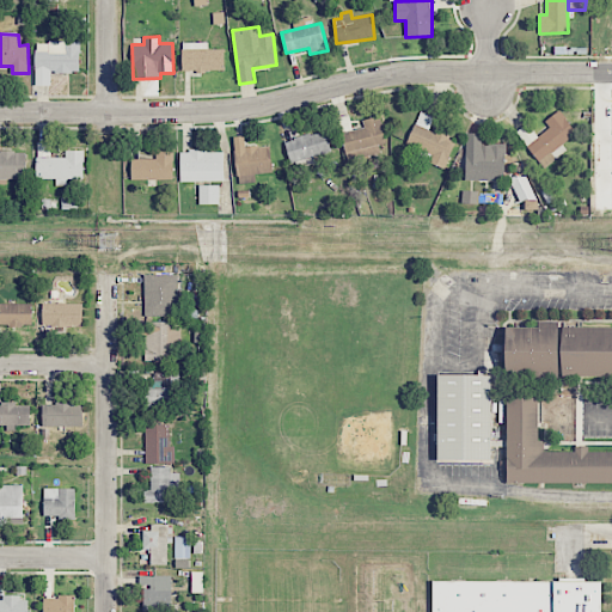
[(80,42),(35,42),(36,86),(51,86),(51,73),(80,72),(80,42)]
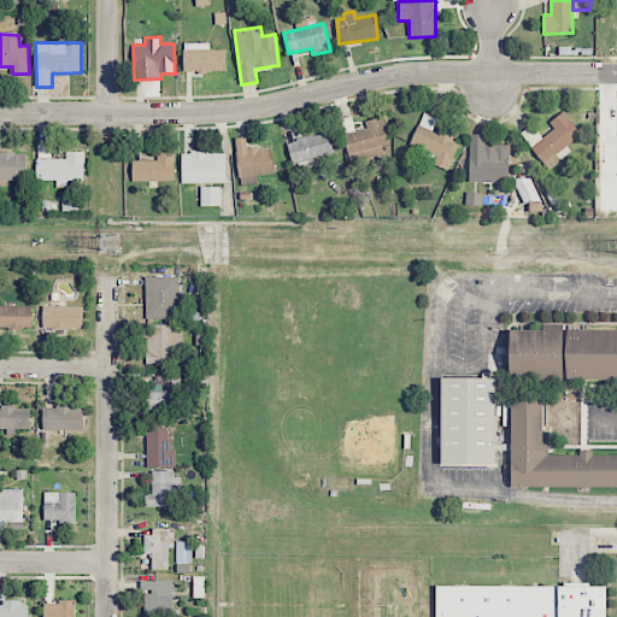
[(184,72),(227,71),(227,50),(210,50),(210,42),(184,43),(184,72)]
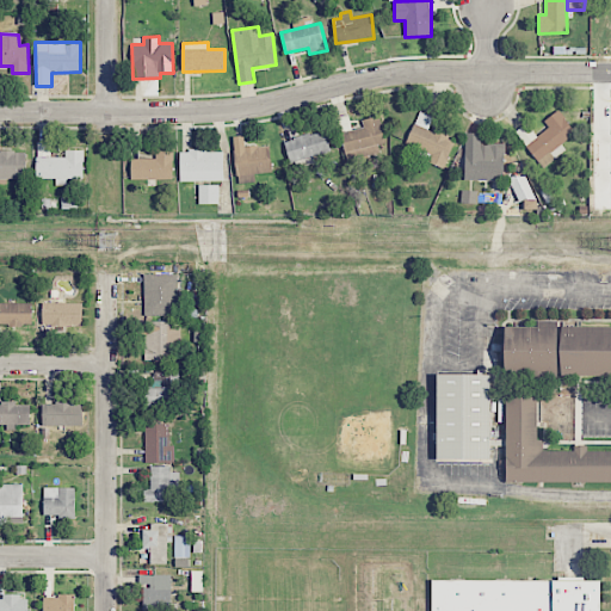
[(537,136),(526,123),(516,133),(537,161),(575,133),(559,110),(543,122),(549,128),(537,136)]
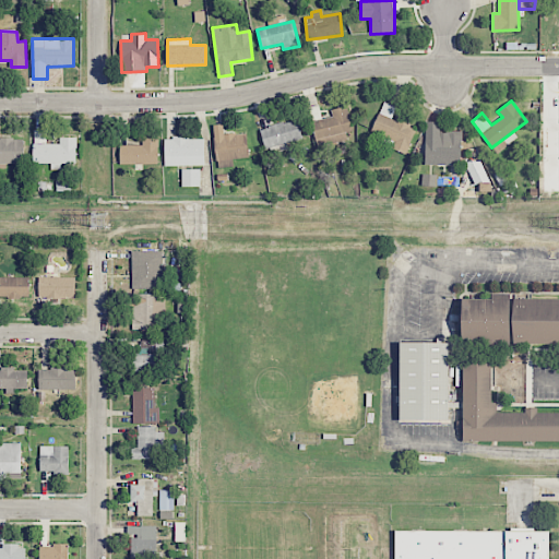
[(406,154),(416,127),(392,118),(396,107),(383,102),(372,132),(394,140),(391,149),(406,154)]
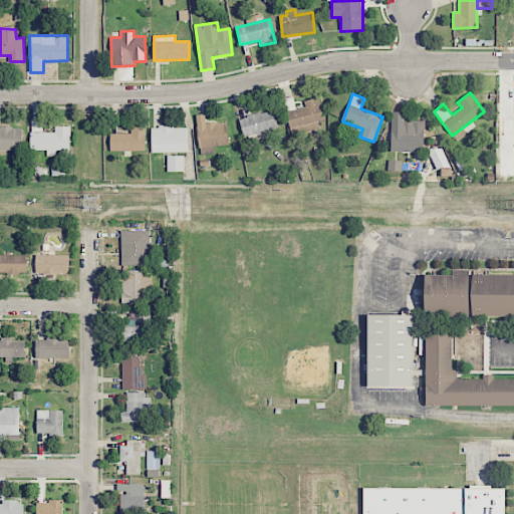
[(305,107),(287,111),(292,135),(318,130),(317,122),(324,121),(319,97),(304,100),(305,107)]
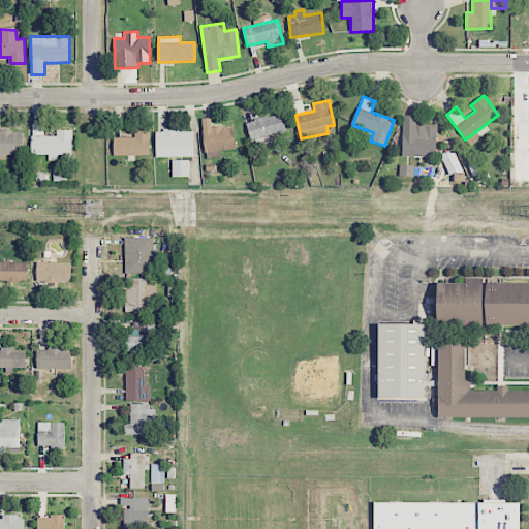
[(286,134),(281,113),(247,122),(253,143),(286,134)]
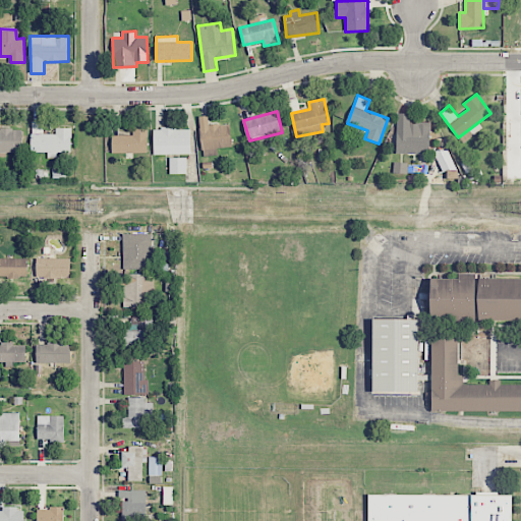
[(232,147),(229,123),(209,126),(208,116),(198,117),(203,150),(232,147)]
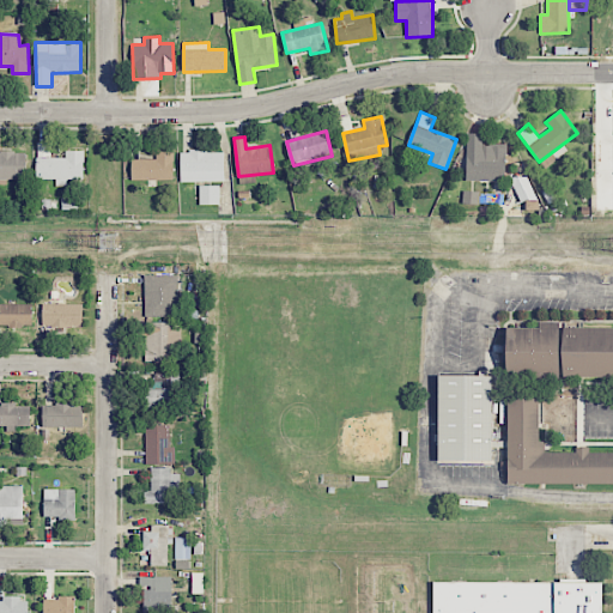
[(49,158),(49,143),(36,143),(36,178),(55,178),(55,186),(67,186),(67,180),(84,178),(84,150),(65,151),(65,158),(49,158)]
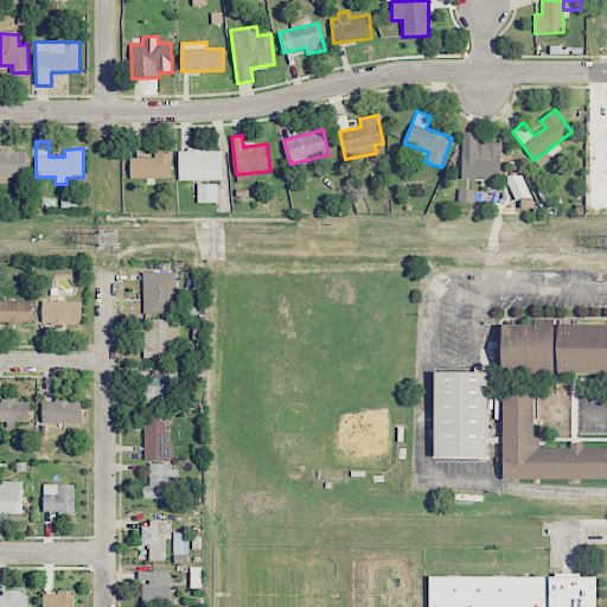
[(461,151),(462,179),(500,179),(500,145),(484,145),(484,151),(461,151)]
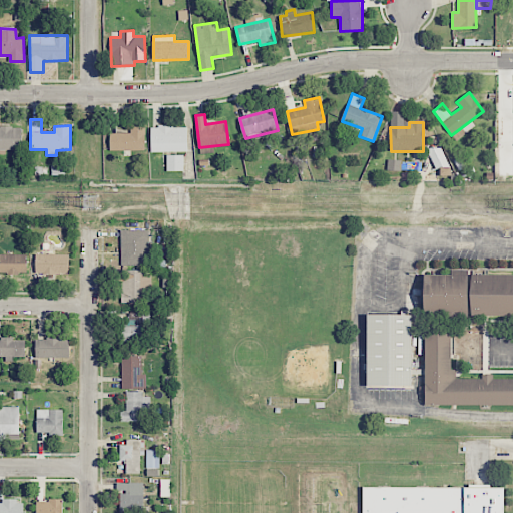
[(0,126),(0,149),(21,149),(21,126),(0,126)]
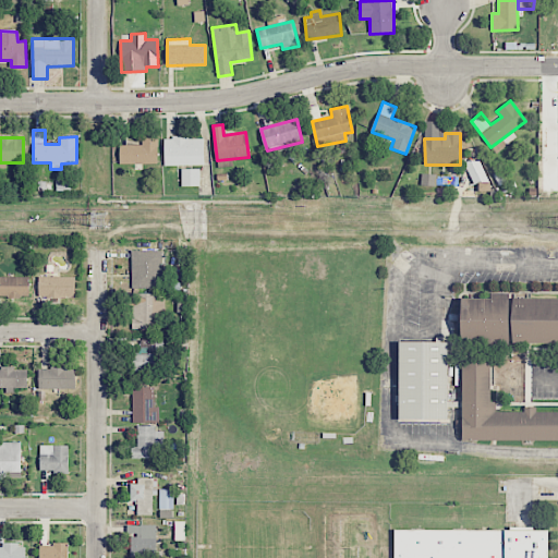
[(158,164),(158,137),(142,138),(142,145),(119,145),(120,165),(158,164)]
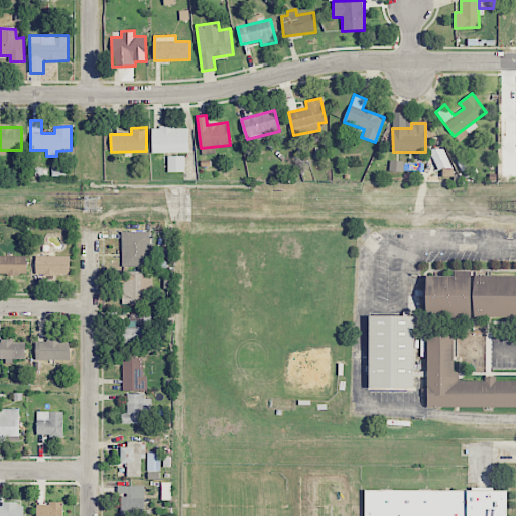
[(188,127),(151,128),(152,153),(188,152),(188,127)]
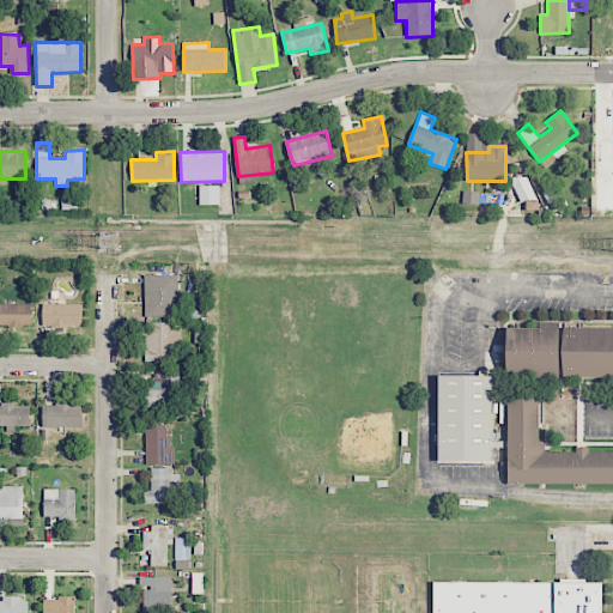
[(511,178),(519,204),(535,199),(528,174),(511,178)]
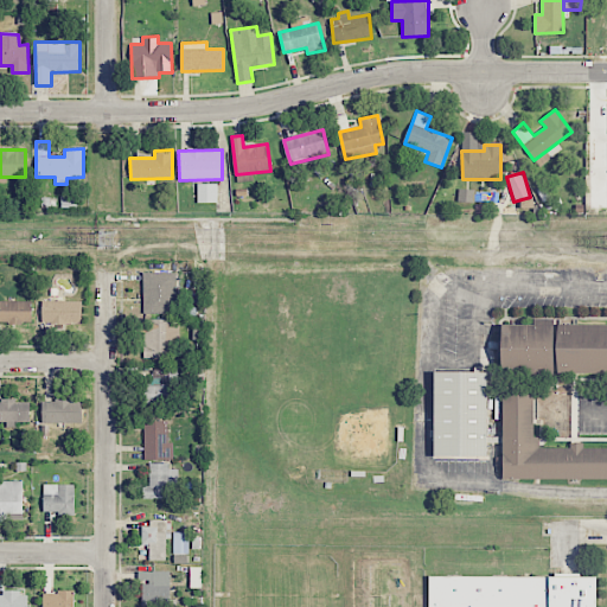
[(218,184),(198,184),(198,203),(218,203),(218,184)]
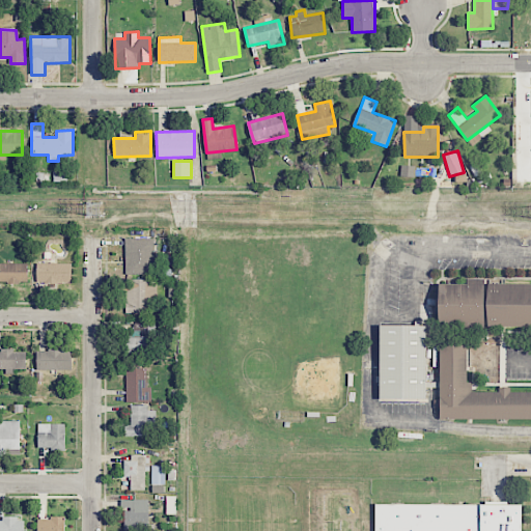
[(152,275),(154,239),(126,238),(124,274),(152,275)]
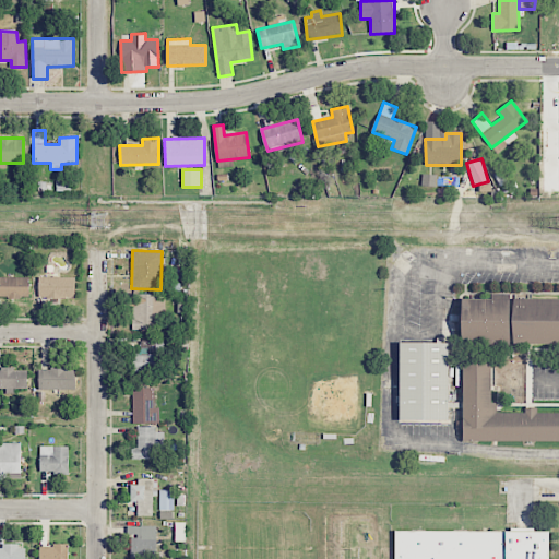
[(30,277),(0,276),(0,297),(28,298),(30,277)]
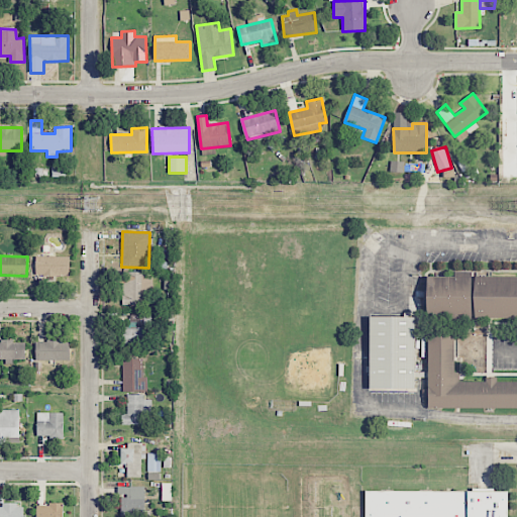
[(70,275),(70,256),(35,256),(35,275),(70,275)]
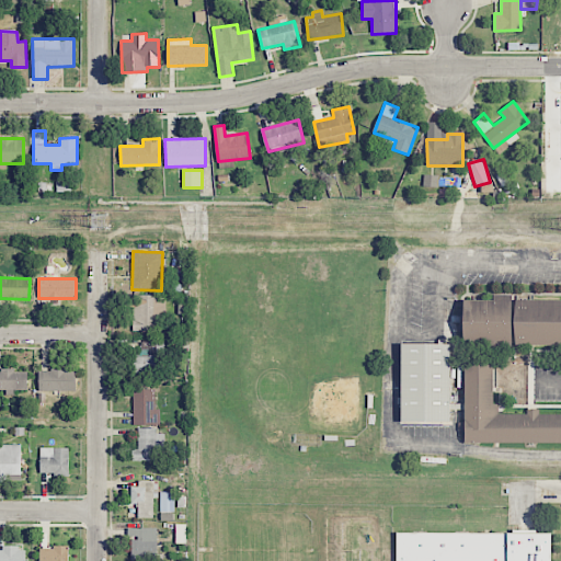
[(130,331),(165,330),(165,299),(157,299),(157,295),(130,295),(130,331)]
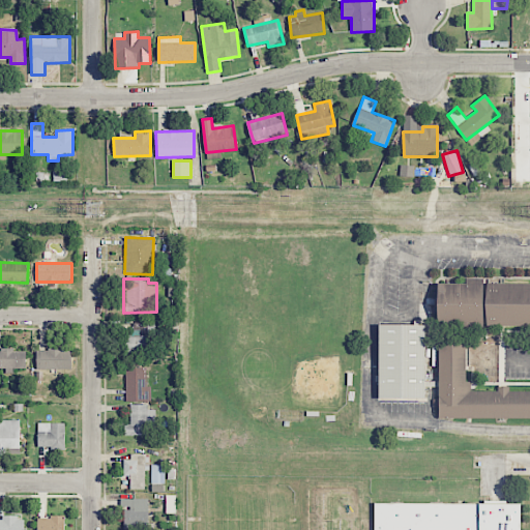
[(437,284),(438,324),(484,324),(483,278),(467,278),(467,283),(437,284)]
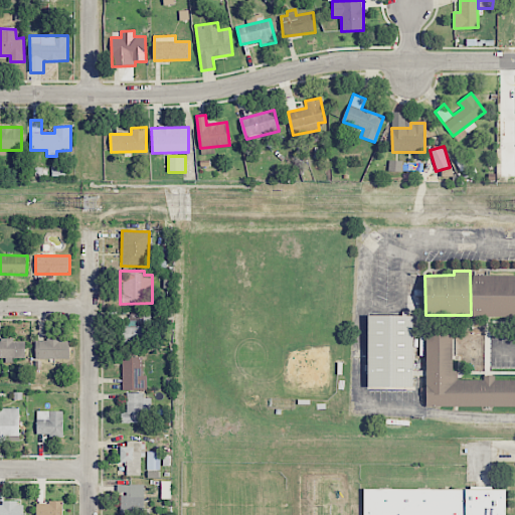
[(514,316),(514,275),(473,275),(473,322),(488,322),(488,316),(514,316)]
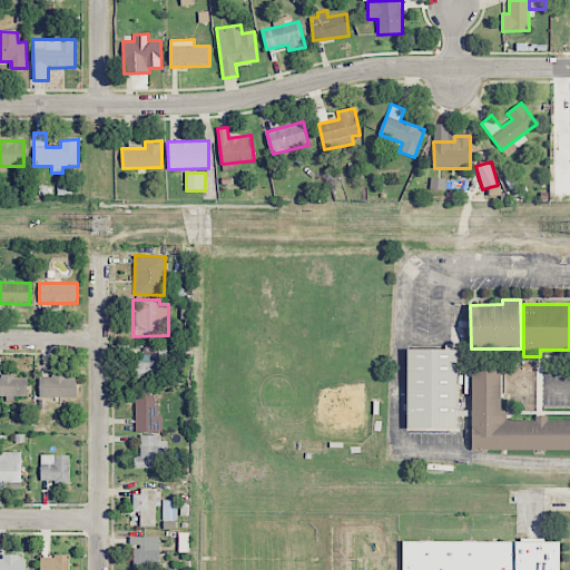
[(409,349),(408,428),(457,429),(458,350),(409,349)]
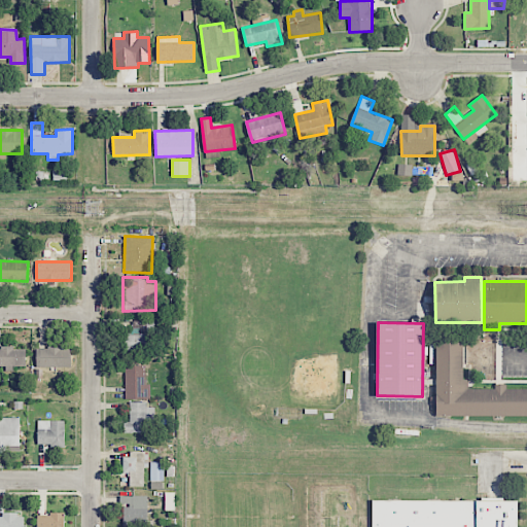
[(147,334),(125,334),(125,352),(147,352),(147,334)]
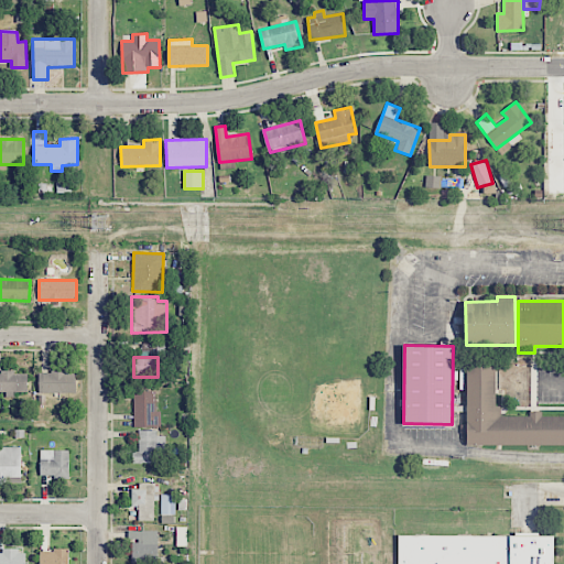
[(467,445),(563,445),(563,416),(542,416),(542,411),(529,411),(529,416),(501,416),(501,407),(496,407),(496,364),(467,364),(467,445)]
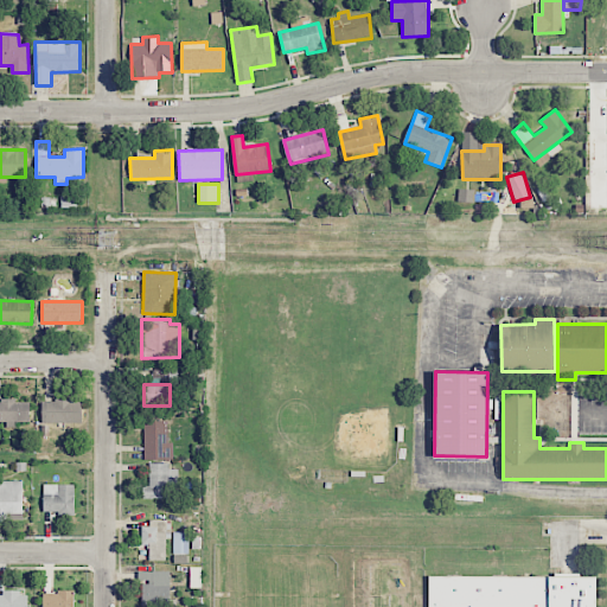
[(82,401),(42,400),(42,423),(82,423),(82,401)]
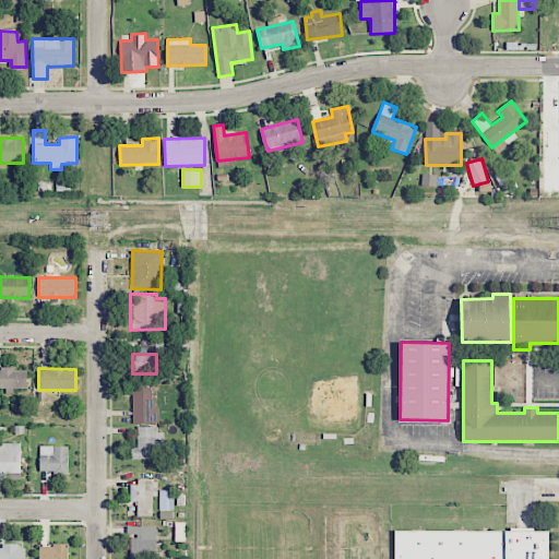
[(28,369),(0,369),(0,388),(6,389),(6,393),(15,393),(15,388),(27,388),(28,369)]
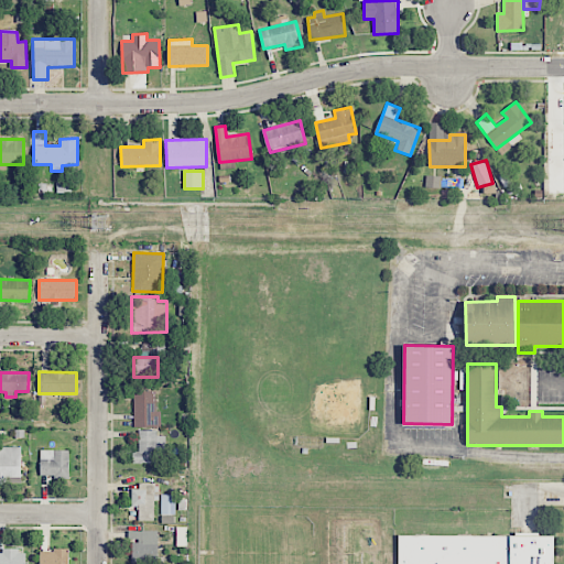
[(134,427),(161,426),(161,411),(156,412),(155,391),(133,391),(134,427)]
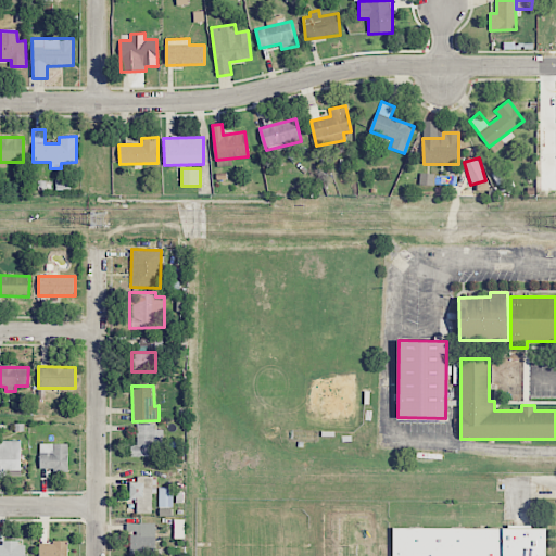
[(163,429),(155,430),(155,424),(137,424),(137,444),(131,444),(131,456),(155,456),(155,450),(164,450),(163,429)]
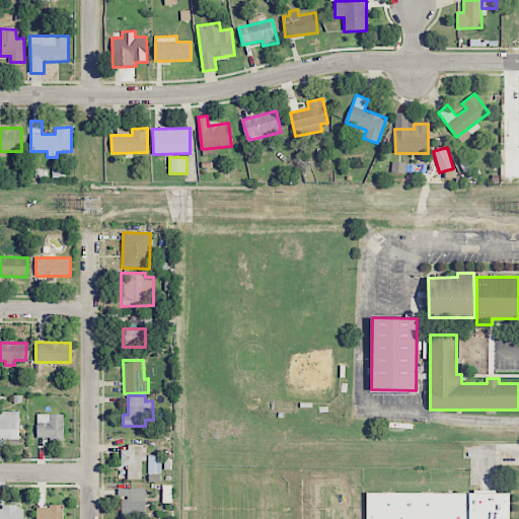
[(19,411),(0,411),(0,441),(19,442),(19,411)]
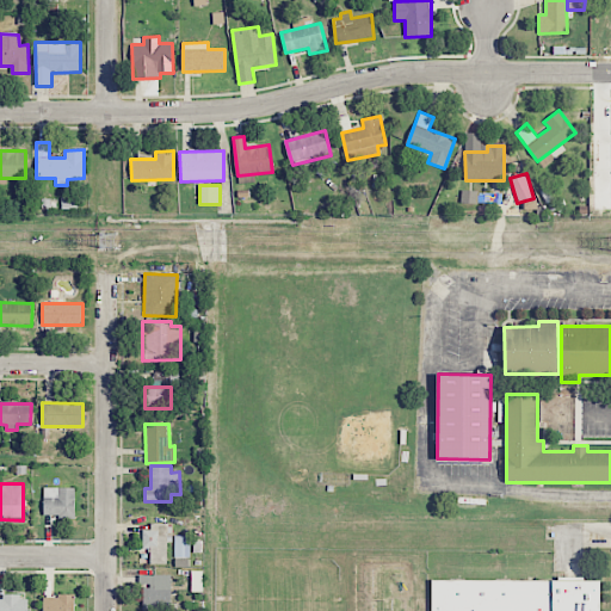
[(75,488),(44,487),(43,517),(75,517),(75,488)]
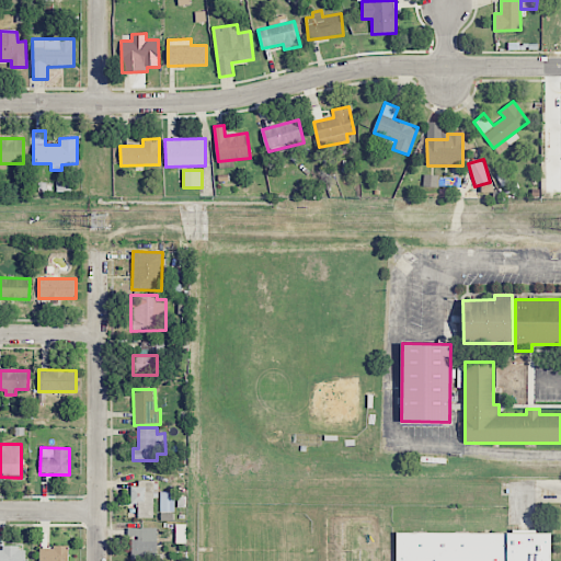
[(153,518),(153,496),(158,496),(158,480),(138,480),(138,485),(132,485),(130,504),(138,504),(137,518),(153,518)]
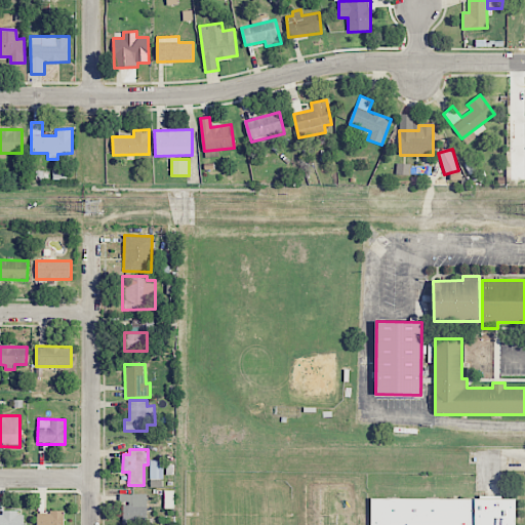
[(151,479),(163,479),(163,459),(150,460),(151,479)]
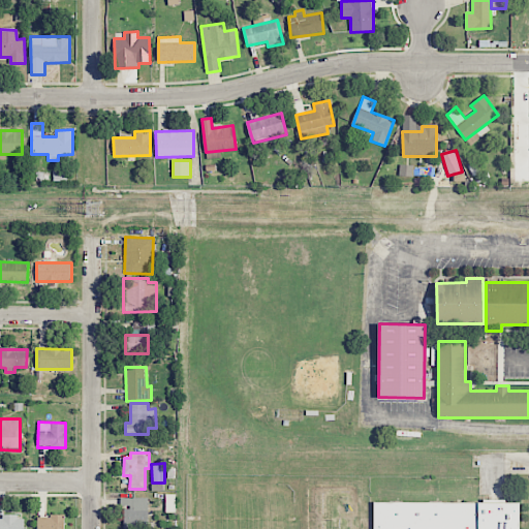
[(124,507),(124,528),(129,528),(148,528),(147,498),(121,498),(121,507),(124,507)]
